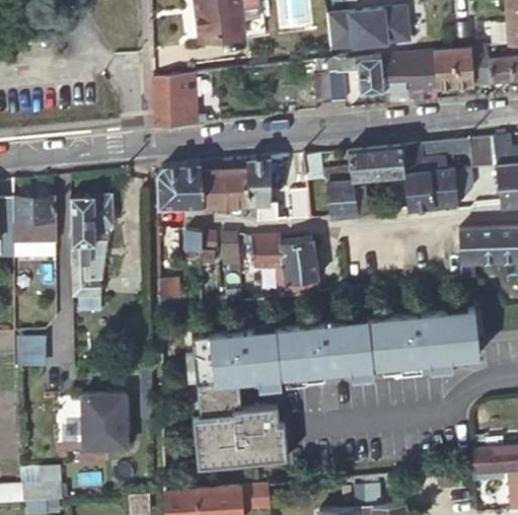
[(200,0),(202,14),(198,14),(201,44),(246,39),(244,19),(242,0),(200,0)]
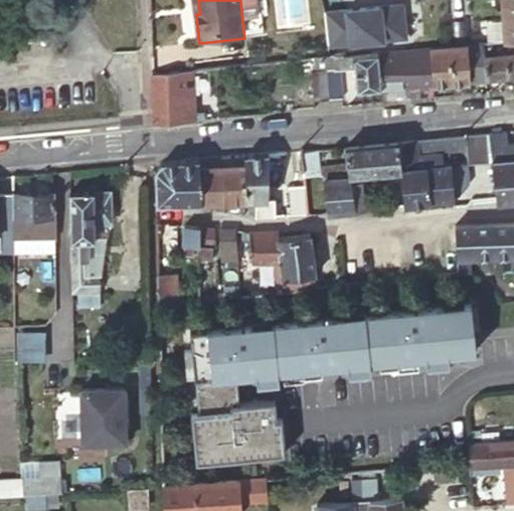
[(240,0),(242,19),(259,18),(257,0),(240,0)]
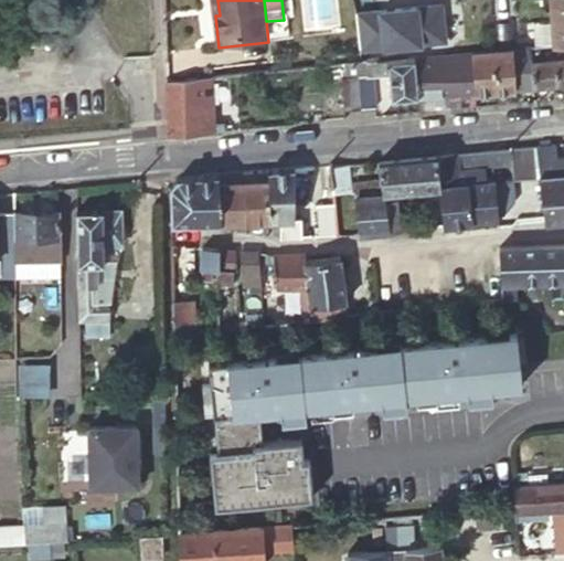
[(563,0),(551,0),(554,48),(563,46),(563,0)]
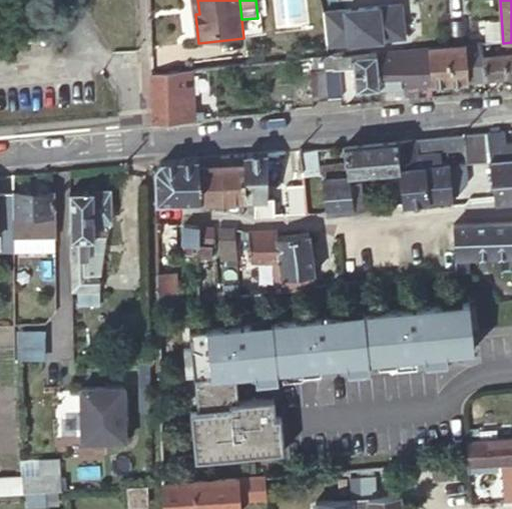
[(377,54),(380,54),(379,46),(389,45),(387,20),(325,25),(326,41),(327,59),(347,57),(377,54)]
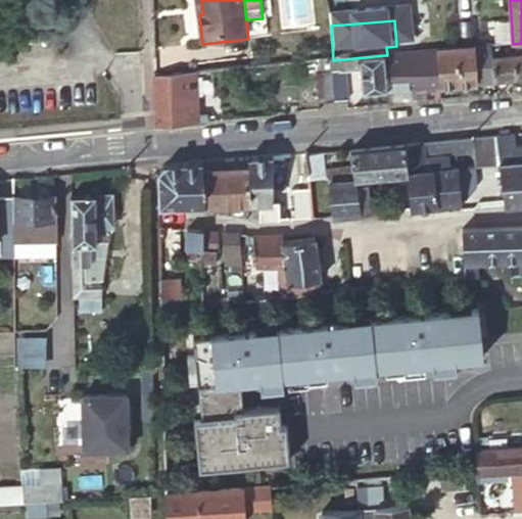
[(202,44),(203,48),(249,43),(248,39),(202,44)]
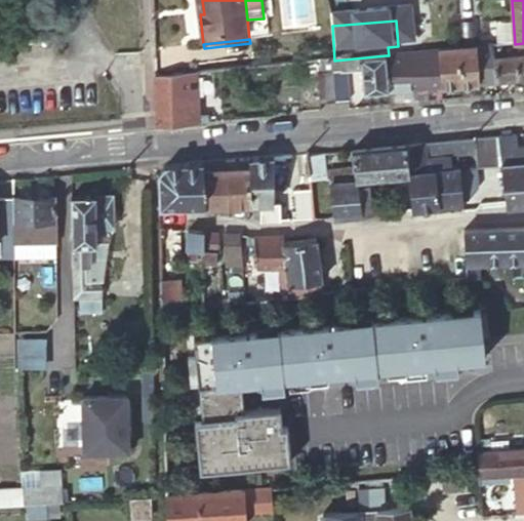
[(523,43),(515,44),(491,46),(495,81),(512,79),(519,79),(517,55),(523,53),(523,43)]
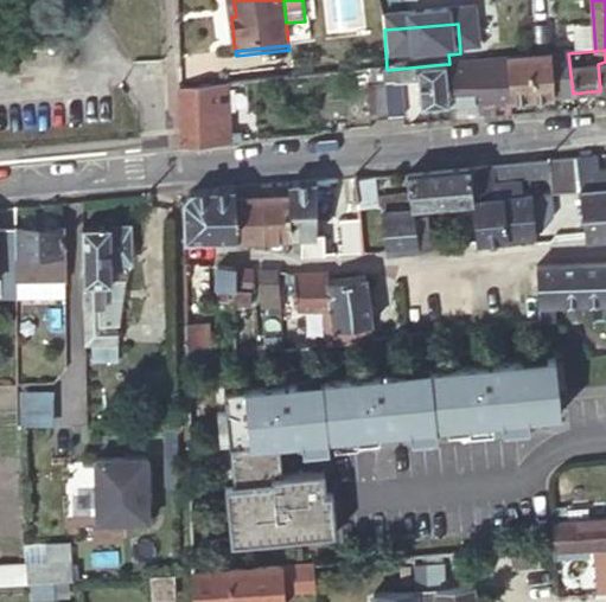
[(573,94),(568,53),(553,55),(555,98),(573,97),(573,94)]
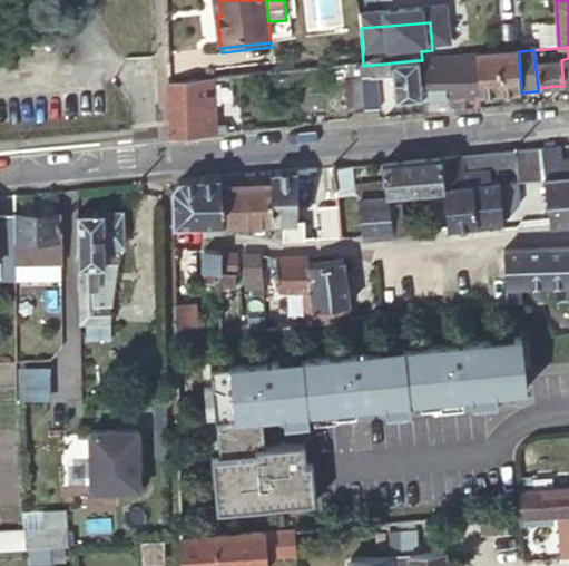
[(507,95),(521,93),(519,51),(487,55),(478,56),(481,96),(507,95)]
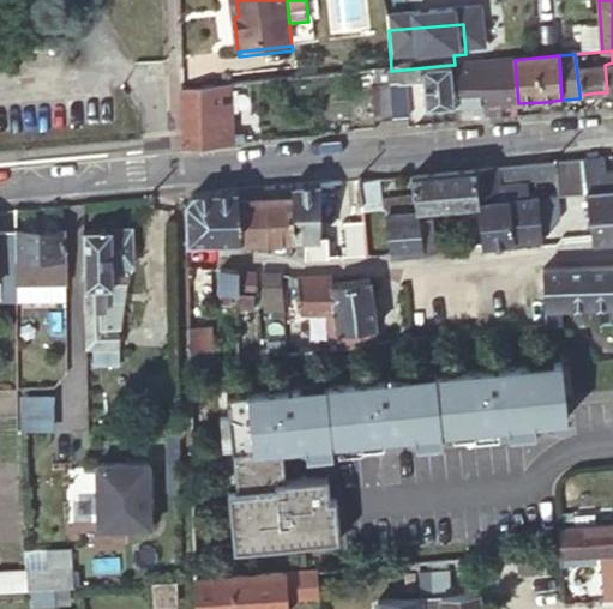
[(518,103),(515,60),(486,62),(461,65),(455,65),(451,65),(455,108),(490,106),(518,103)]
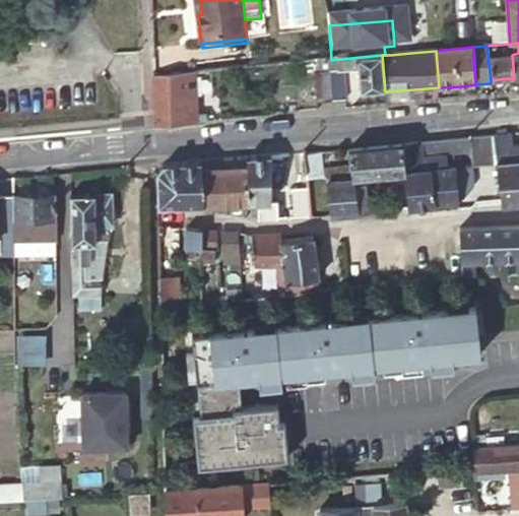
[(385,91),(382,55),(351,58),(331,60),(316,62),(317,72),(328,72),(330,103),(345,101),(342,72),(358,71),(360,94),(384,92),(385,91)]
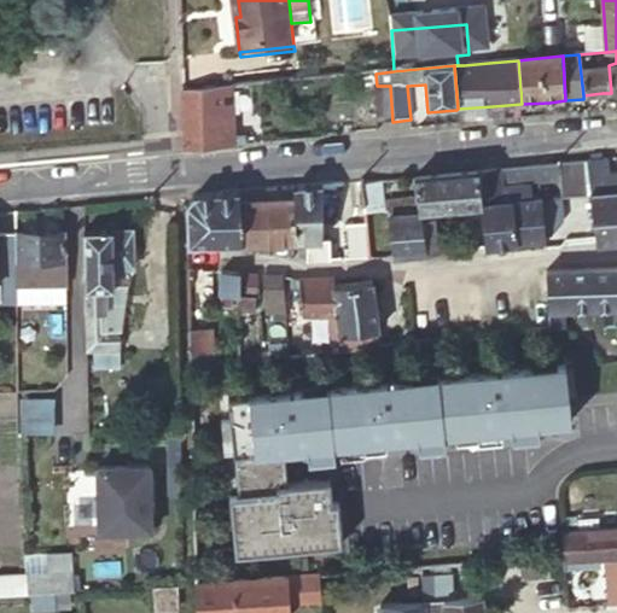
[(184,138),(184,152),(211,150),(230,147),(226,116),(223,86),(209,87),(181,89),(182,112),(184,138)]
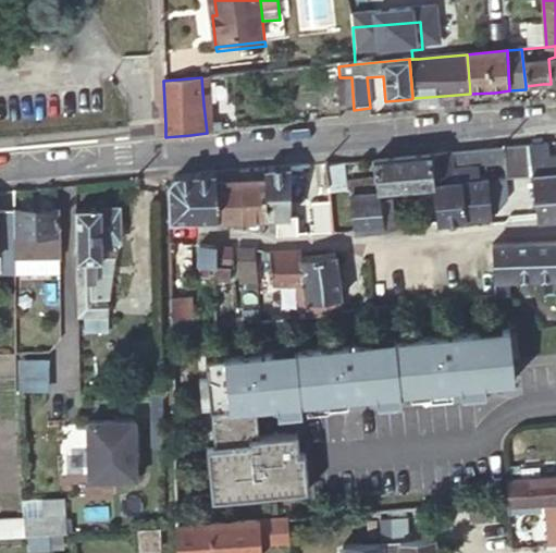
[(354,110),(351,77),(340,77),(340,86),(334,86),(335,98),(335,103),(337,103),(337,111),(354,110)]
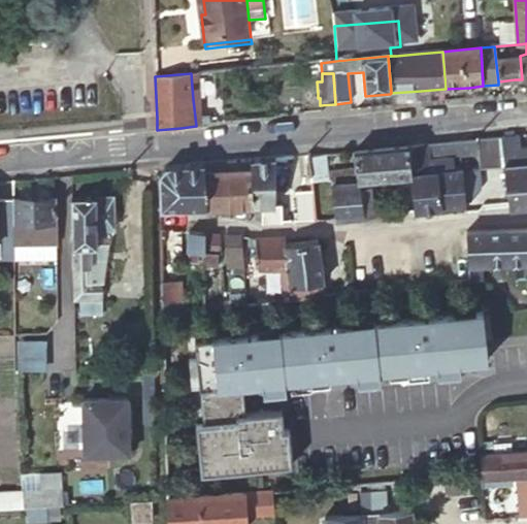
[(526,148),(520,150),(519,137),(500,139),(504,168),(526,165),(526,148)]
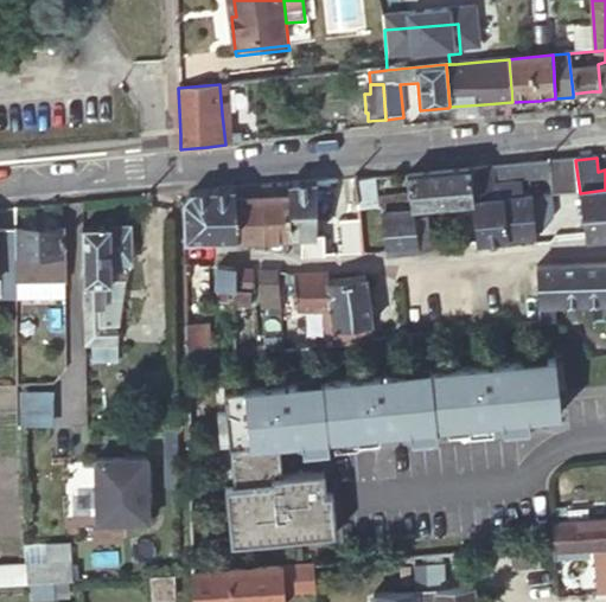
[(580,193),(575,160),(537,164),(501,166),(502,180),(550,177),(552,197),(580,194),(580,193)]
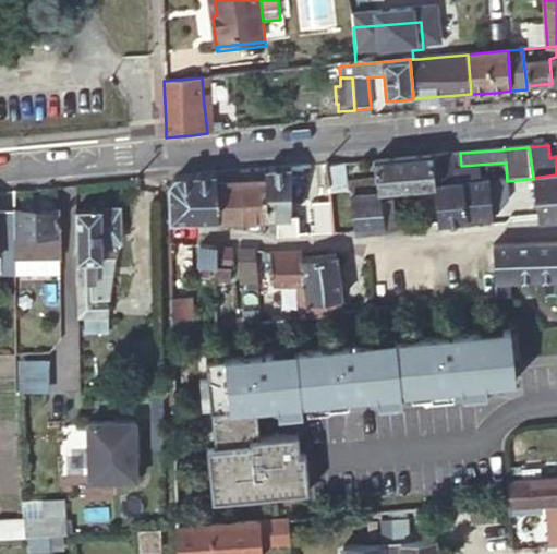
[(434,188),(435,197),(438,226),(449,225),(471,220),(493,218),(492,214),(488,180),(475,181),(474,171),(452,173),(451,154),(432,155),(432,157),(434,188)]
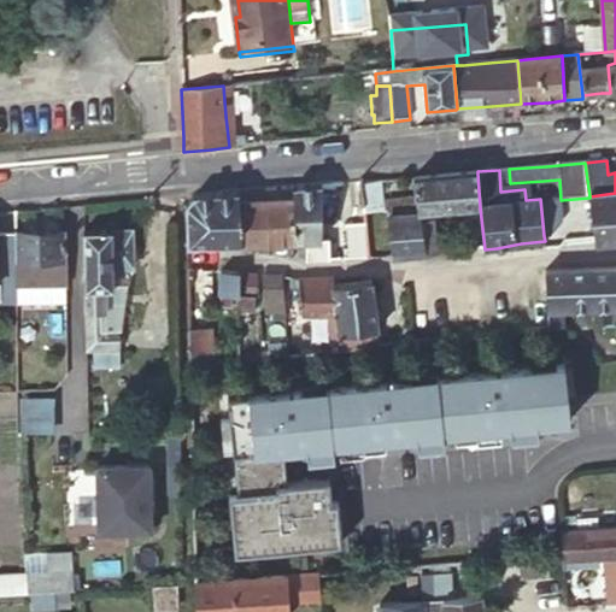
[(477,174),(415,180),(417,201),(418,211),(421,211),(480,207),(477,174)]
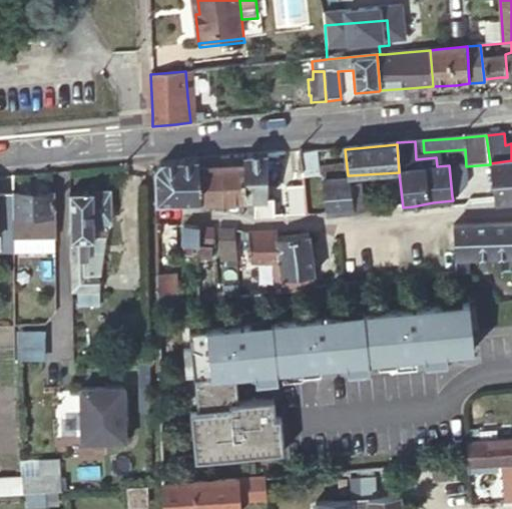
[(309,177),(321,176),(317,154),(305,156),(309,177)]
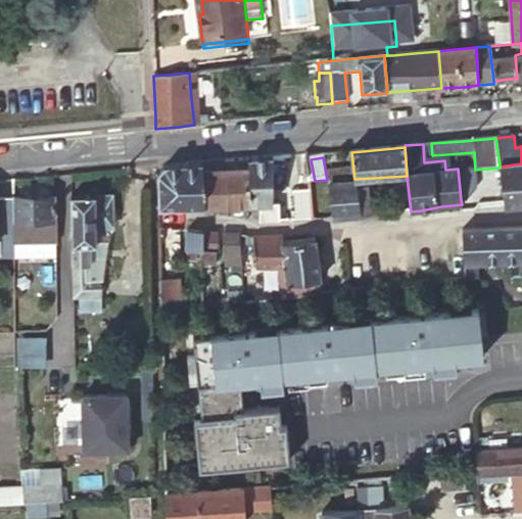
[(274,204),(273,158),(265,158),(249,159),(249,206),(258,206),(259,223),(282,221),(281,204),(274,204)]
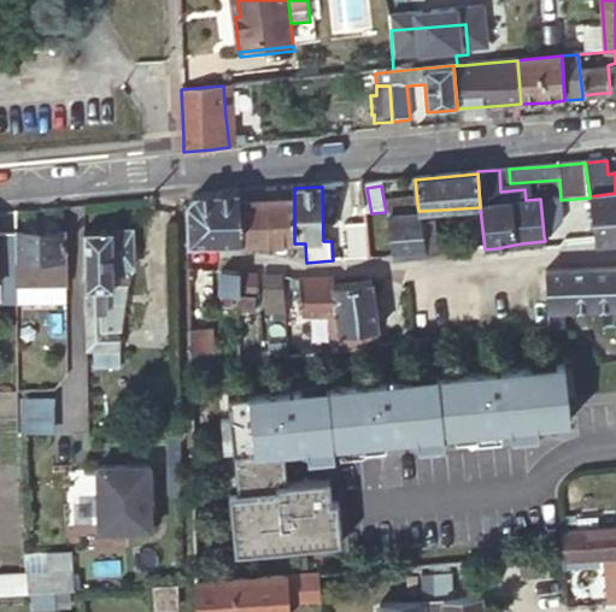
[(294,243),(294,188),(267,192),(268,245),(294,243)]
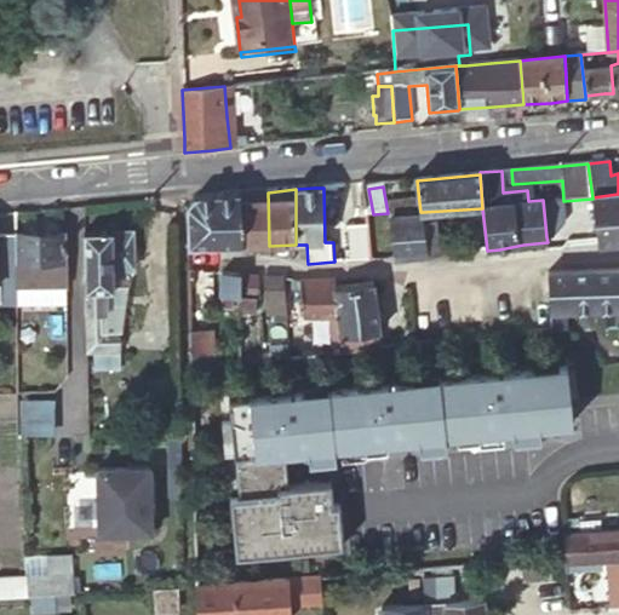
[(241,247),(269,246),(268,193),(240,194),(241,247)]
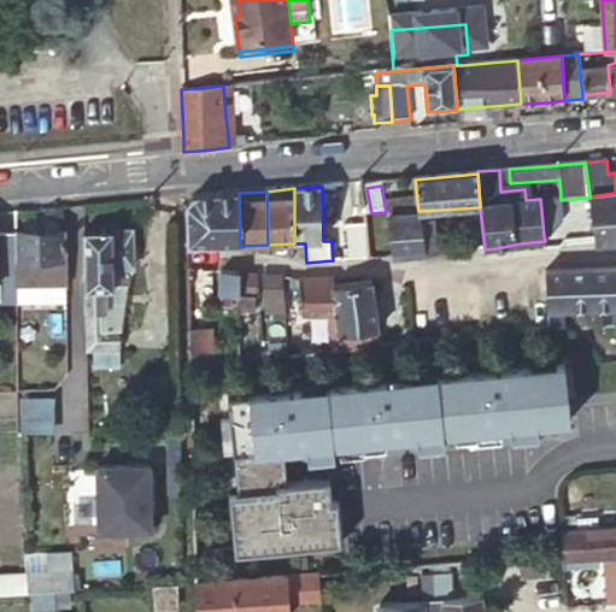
[(240,246),(239,193),(226,194),(212,195),(213,247),(240,246)]
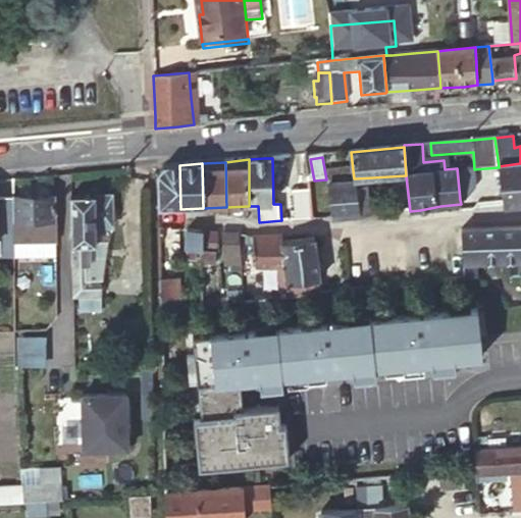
[(520,163),(499,166),(499,167),(503,195),(504,208),(520,206),(520,163)]
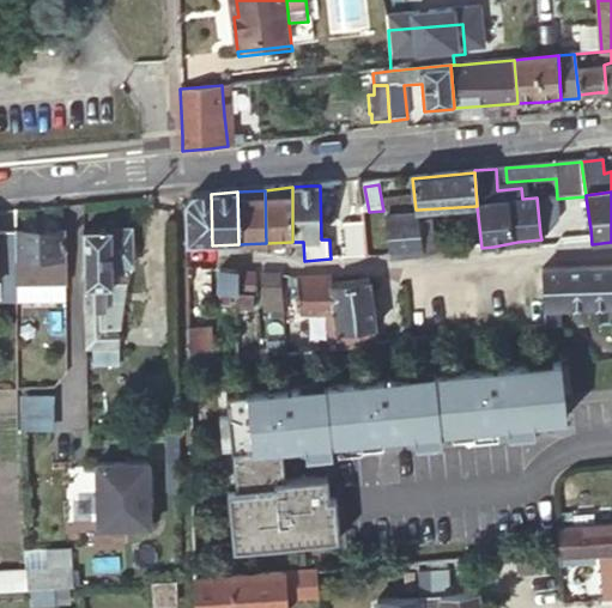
[(186,245),(212,245),(211,194),(201,195),(193,195),(185,205),(185,219),(186,245)]
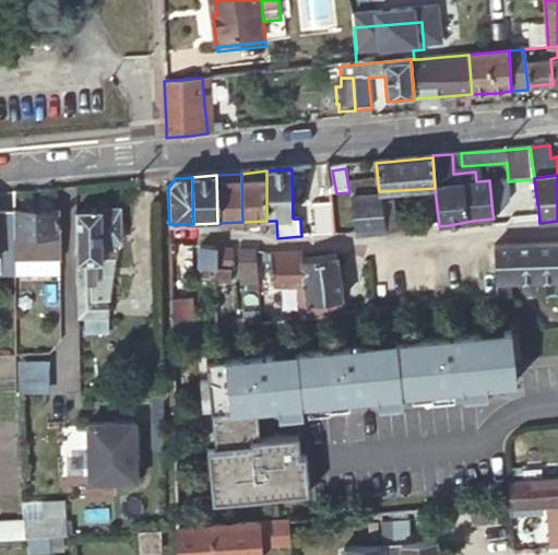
[(379,191),(378,182),(351,184),(355,233),(386,231),(382,200),(381,191),(379,191)]
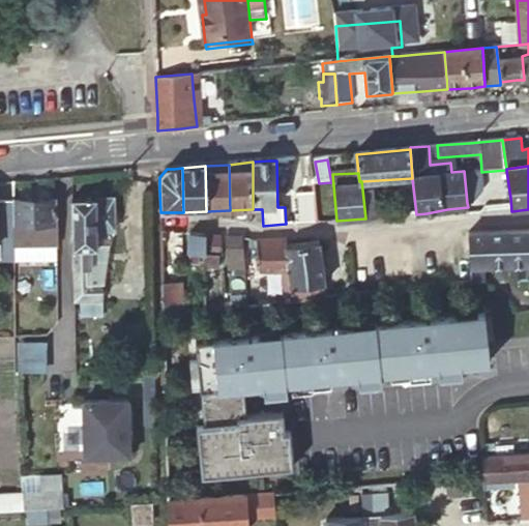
[(416,214),(413,187),(399,188),(401,215),(416,214)]
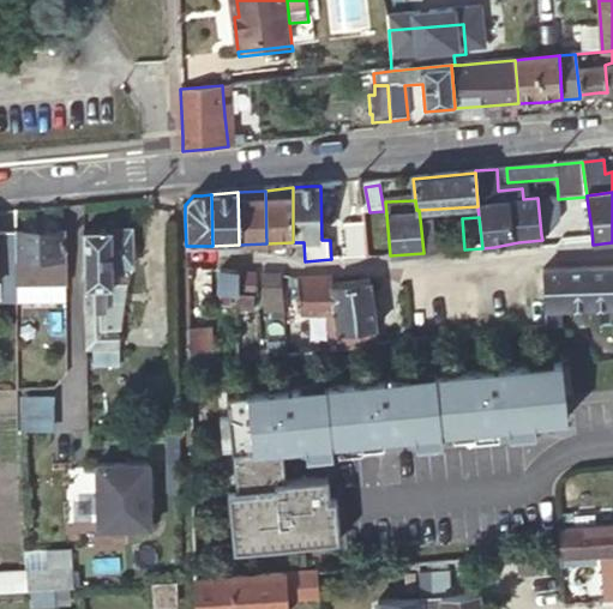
[(433,218),(420,219),(424,253),(437,252),(433,218)]
